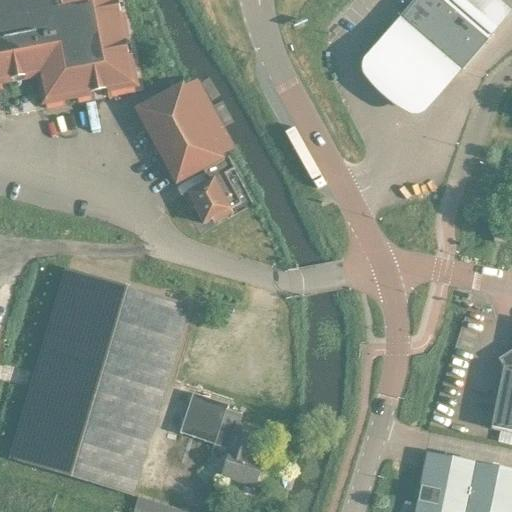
[(0,0),(0,80),(39,73),(44,101),(133,84),(116,0),(0,0)]
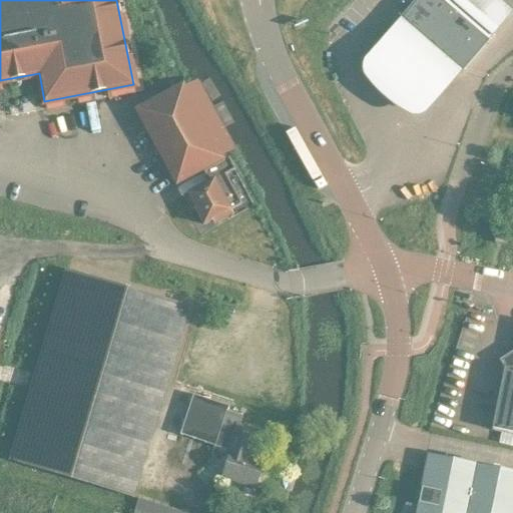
[(414,0),(400,16),(463,70),(494,34),(454,0),(414,0)]
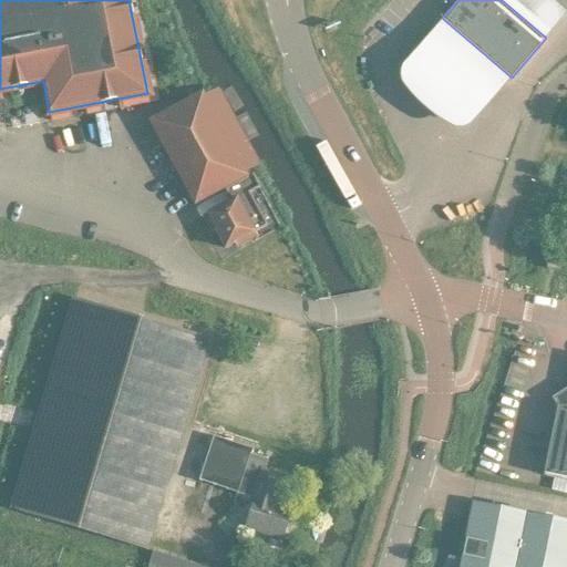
[(566,12),(566,10),(554,0),(502,0),(546,38),(566,12)]
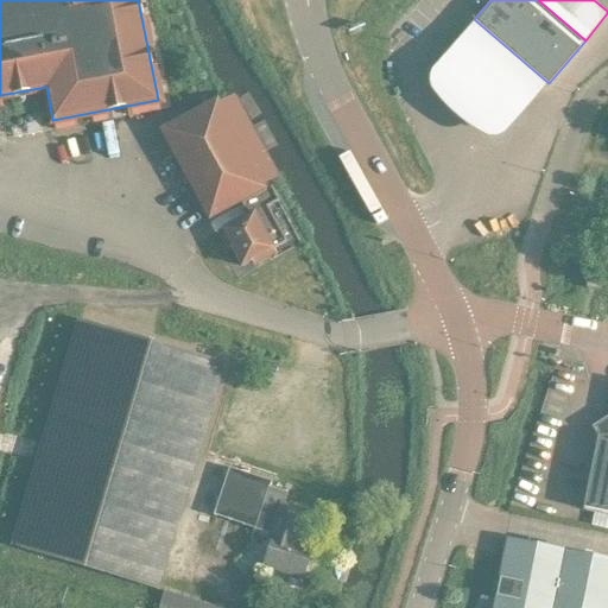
[(549,83),(474,19),(431,70),(429,80),(430,88),(449,109),(470,127),(487,138),(496,137),(505,132),(549,83)]
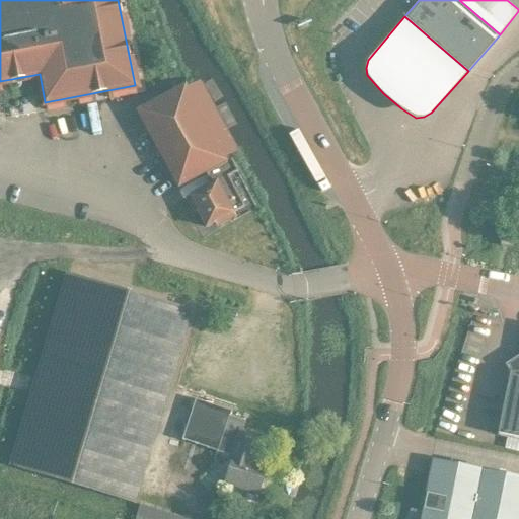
[(205,173),(210,184),(186,198),(194,213),(197,212),(206,227),(214,223),(216,226),(234,216),(232,213),(243,207),(227,176),(237,171),(230,159),(205,173)]
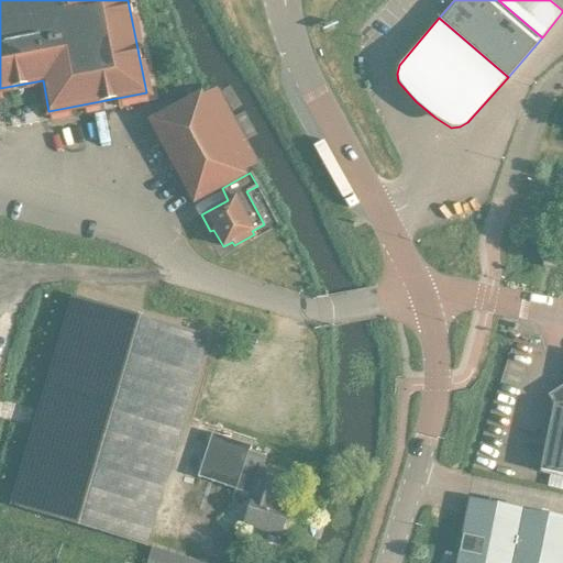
[(542,266),(556,269),(560,253),(545,250),(542,266)]
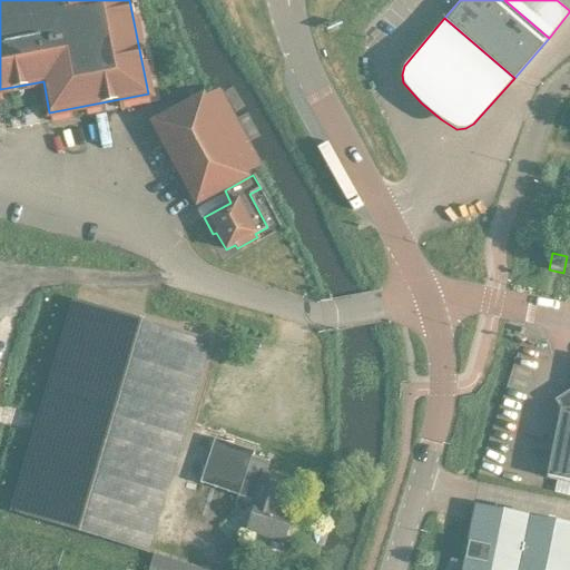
[(209,342),(71,302),(11,514),(149,553),(209,342)]
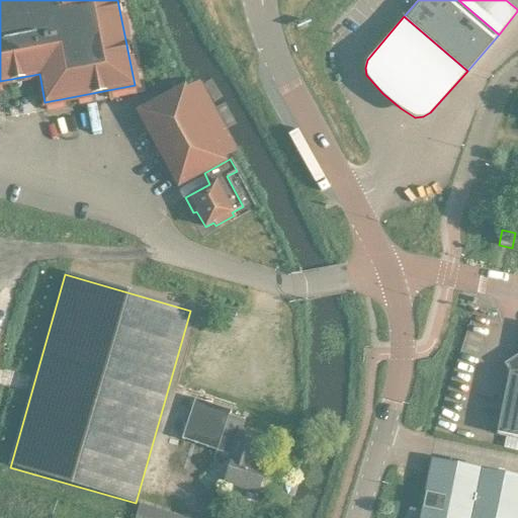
[(517,364),(509,371),(507,379),(496,433),(517,437),(517,364)]
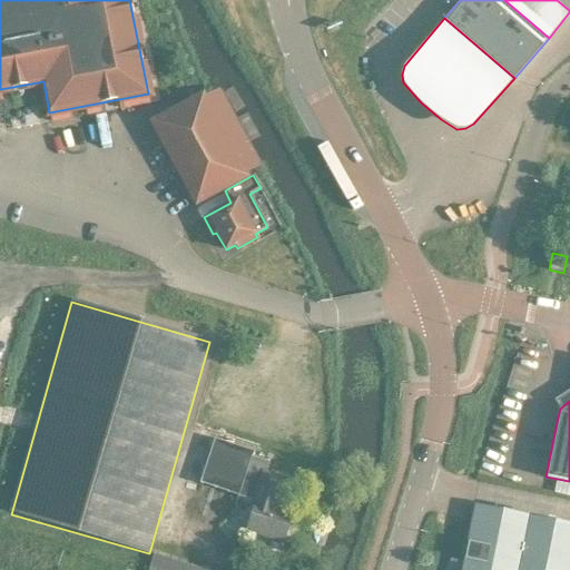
[(268,462),(252,457),(254,451),(214,439),(199,483),(255,501),(246,530),(283,541),(292,512),(278,509),(287,480),(265,472),(268,462)]
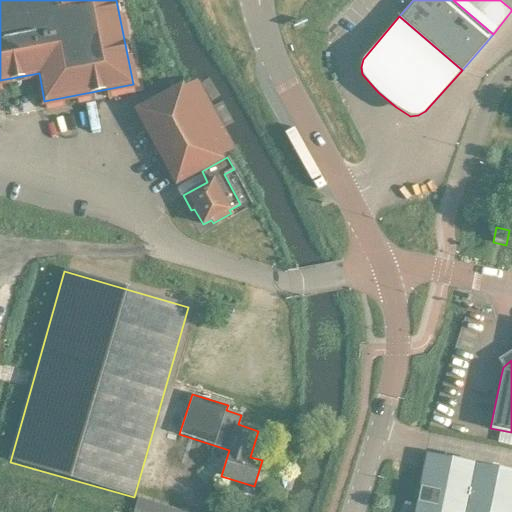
[(511,511),(511,469),(427,453),(417,502),(465,511),(511,511)]
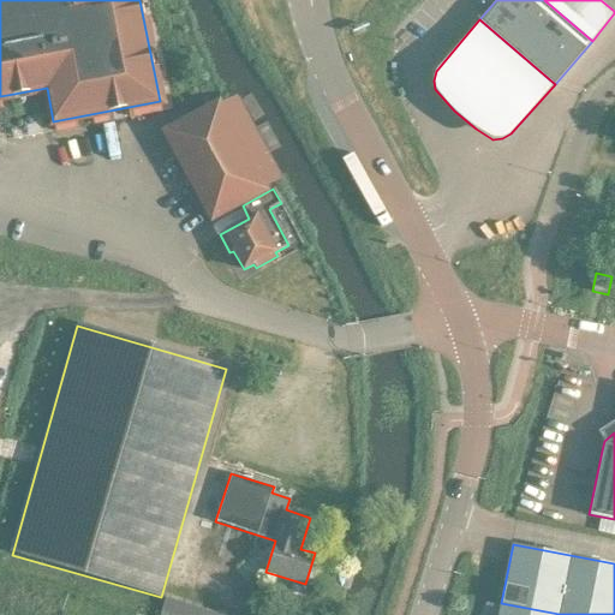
[(204,614),(207,609),(178,599),(173,614),(175,614),(204,614)]
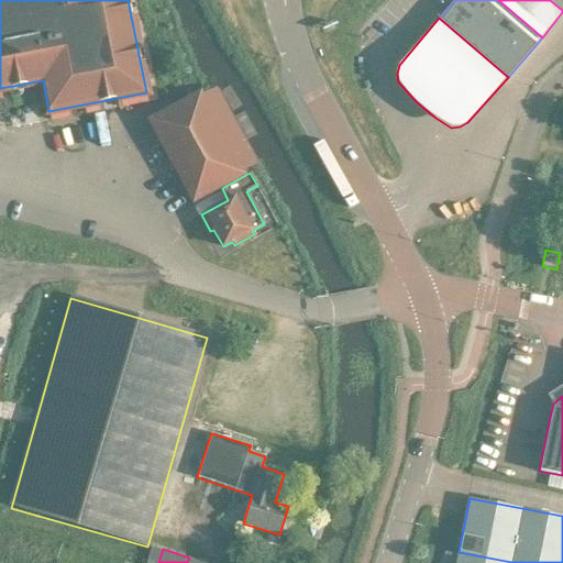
[(511,562),(459,552),(455,562),(511,562)]
